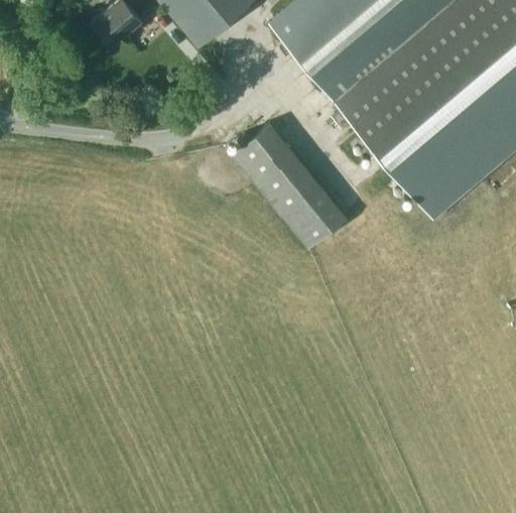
[(120,0),(91,25),(110,46),(160,4),(198,48),(254,0),(120,0)]
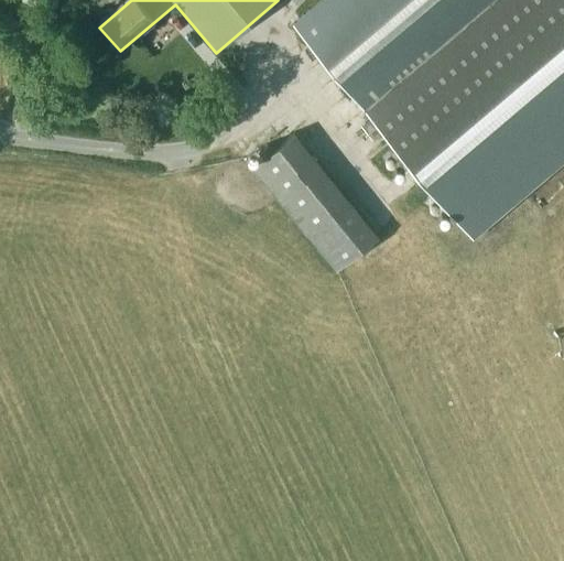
[(323,0),(292,27),(373,122),(517,0),(323,0)]
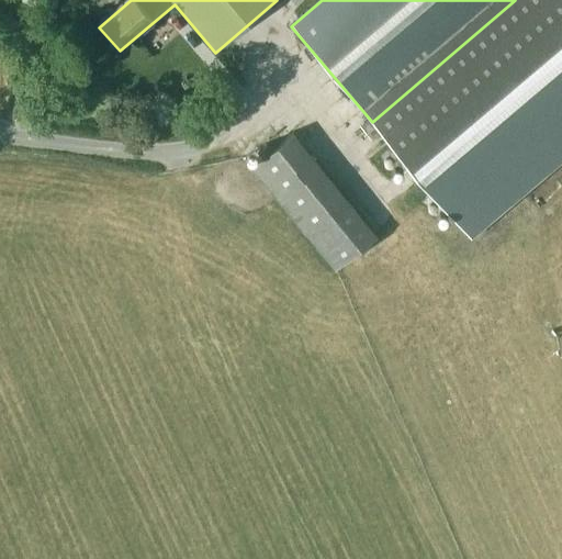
[(561,0),(515,0),(372,122),(444,207),(478,178),(460,158),(561,71),(561,0)]
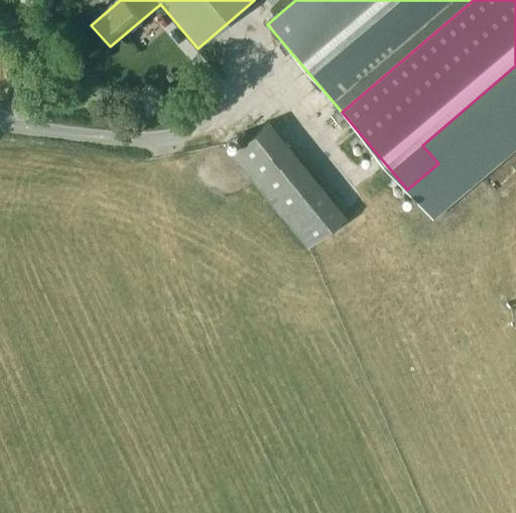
[(438,163),(407,189),(433,221),(515,150),(515,66),(422,145),(438,163)]
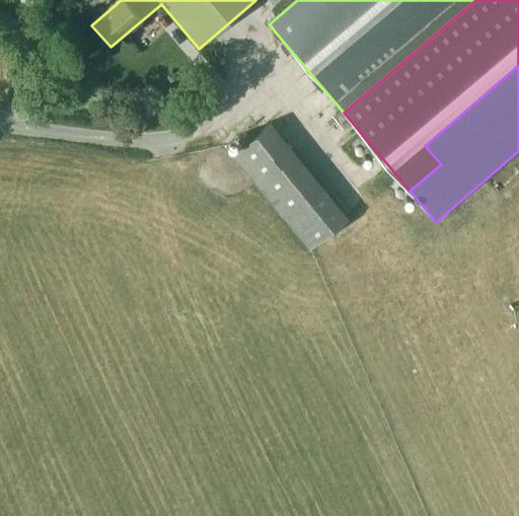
[(232,156),(309,251),(349,219),(272,124),(232,156)]
